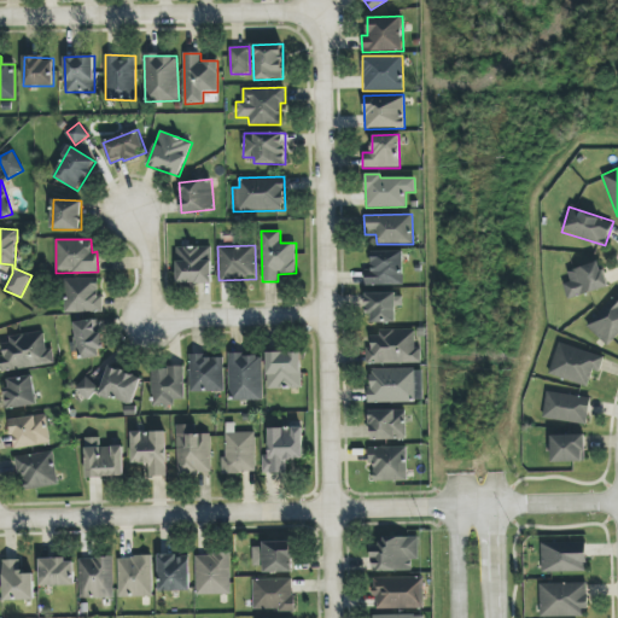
[(176,283),(211,284),(213,246),(178,246),(176,283)]
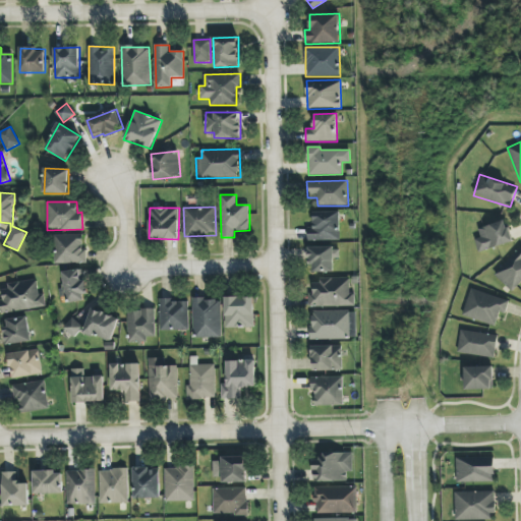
[(340,212),(313,212),(313,228),(308,228),(308,240),(340,240),(340,212)]
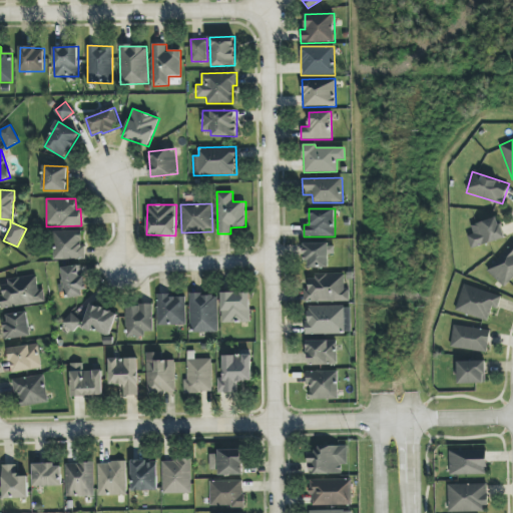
[(467,235),(471,248),(504,238),(498,216),(471,225),(474,233),(467,235)]
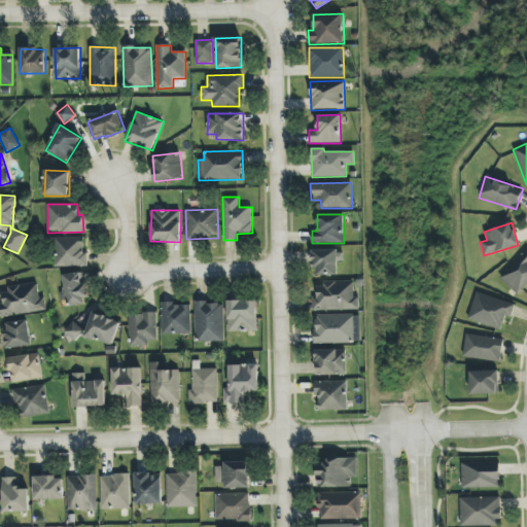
[(56,267),(88,266),(88,252),(84,252),(83,238),(55,238),(56,267)]
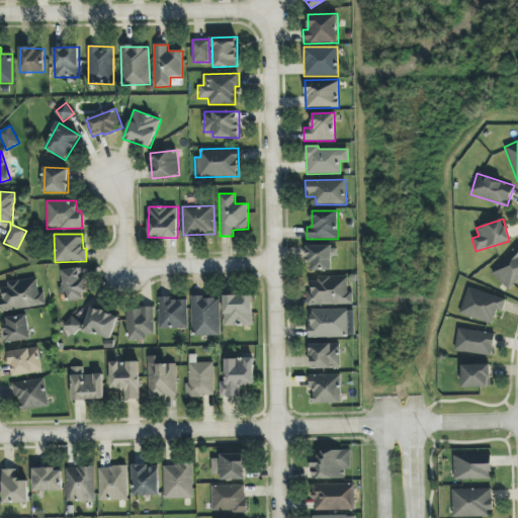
[(332,270),(332,257),(338,257),(338,246),(309,246),(309,270),(332,270)]
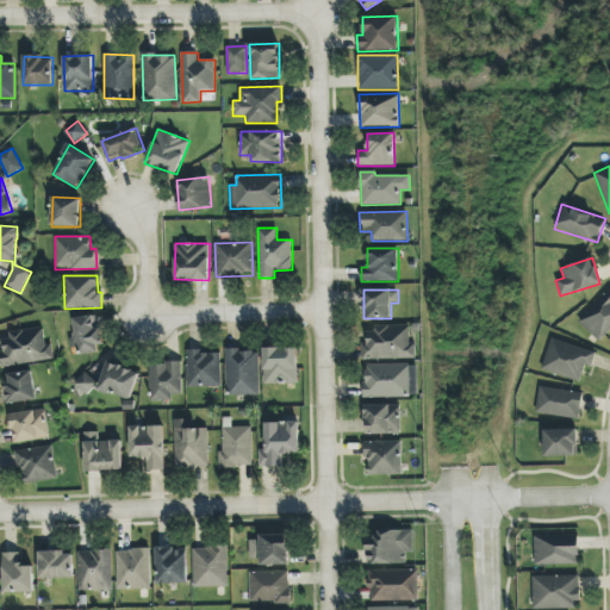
[(609,330),(609,290),(578,322),(599,342),(609,330)]
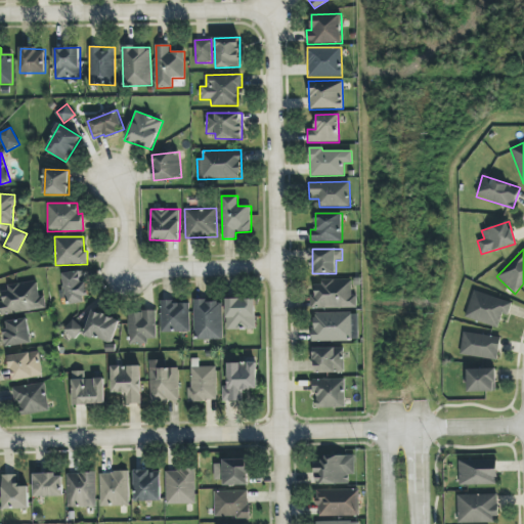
[(86,281),(82,282),(81,271),(63,272),(66,288),(60,289),(61,303),(88,300),(86,281)]
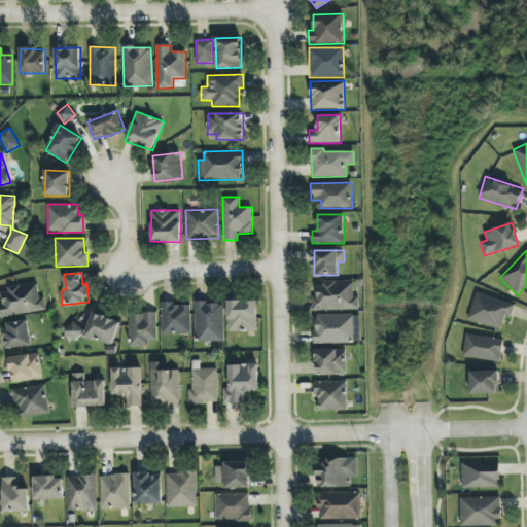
[(359,310),(359,297),(354,297),(354,282),(317,282),(317,296),(312,296),(312,311),(359,310)]
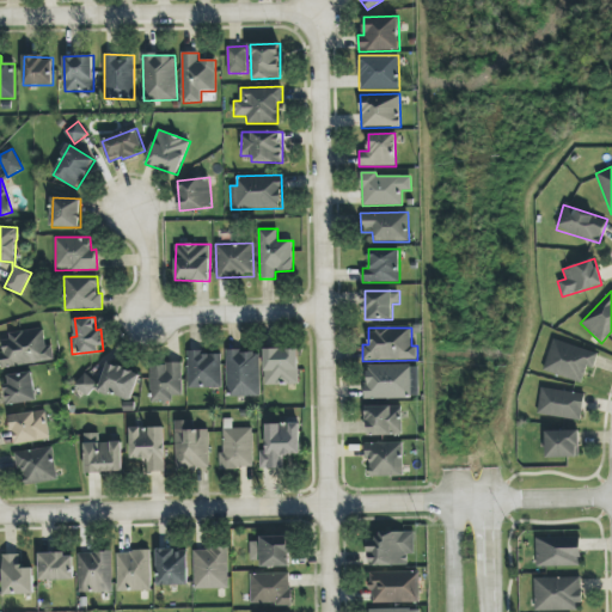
[(1,335),(4,353),(0,352),(0,362),(0,367),(54,361),(51,346),(46,346),(44,330),(1,335)]
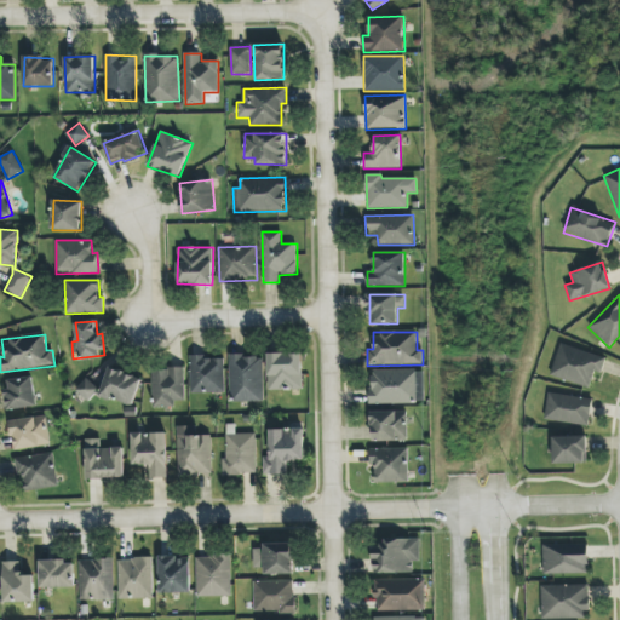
[(606,357),(561,344),(550,377),(590,389),(595,373),(601,374),(606,357)]
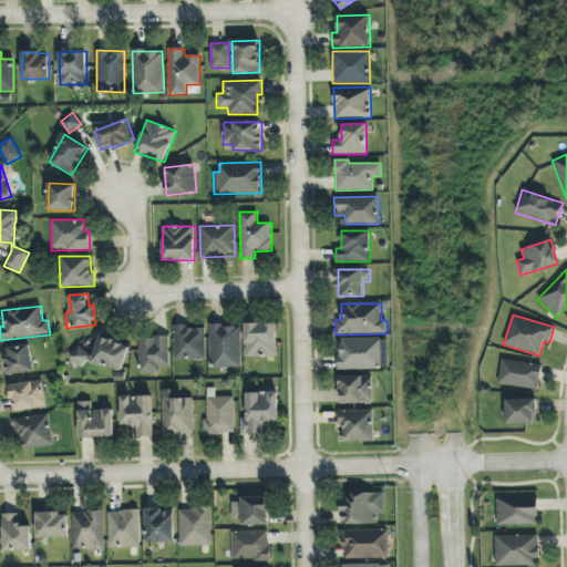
[(276,323),(245,323),(246,357),(277,356),(276,323)]
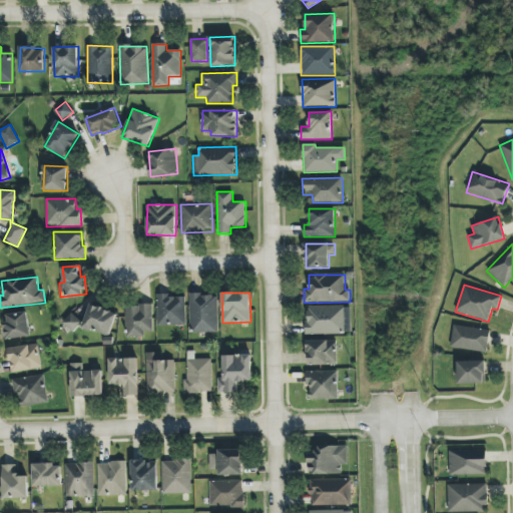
[(217,333),(218,296),(190,295),(189,332),(217,333)]
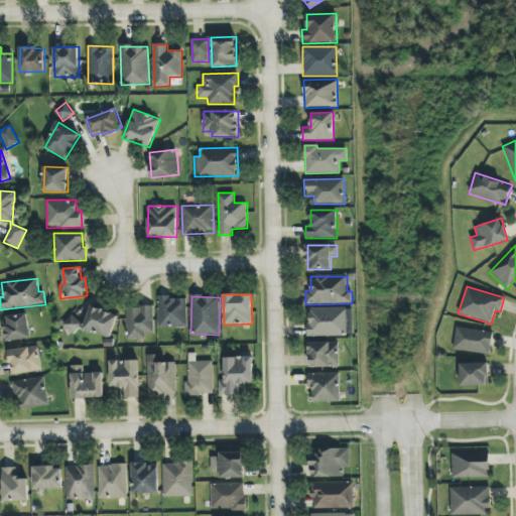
[(187,327),(186,297),(158,297),(158,328),(187,327)]
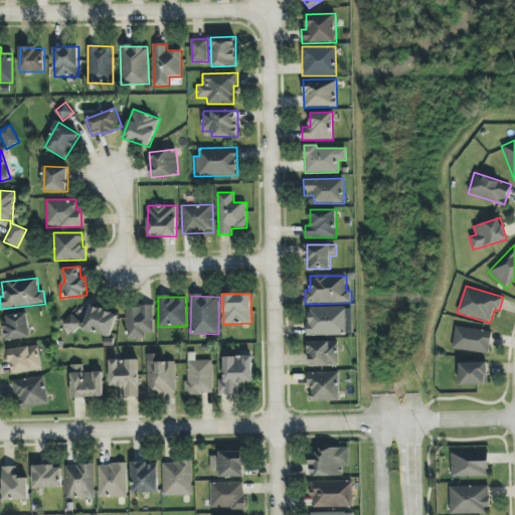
[(118,315),(91,305),(82,329),(111,338),(118,315)]
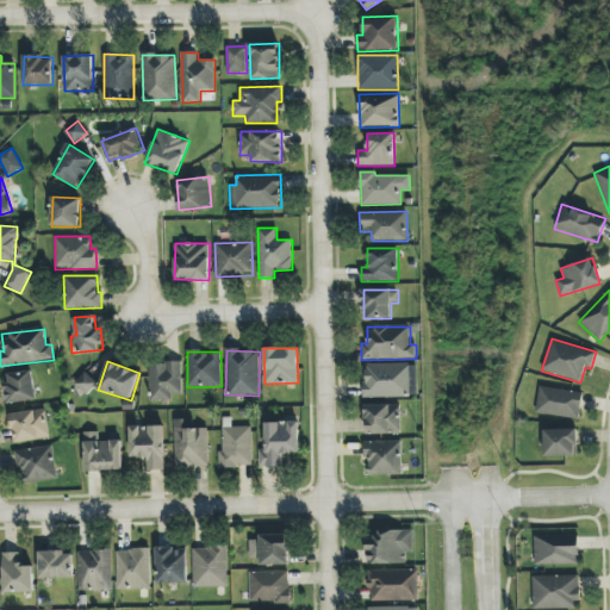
[(172,400),(172,394),(181,394),(181,362),(150,362),(151,400),(172,400)]
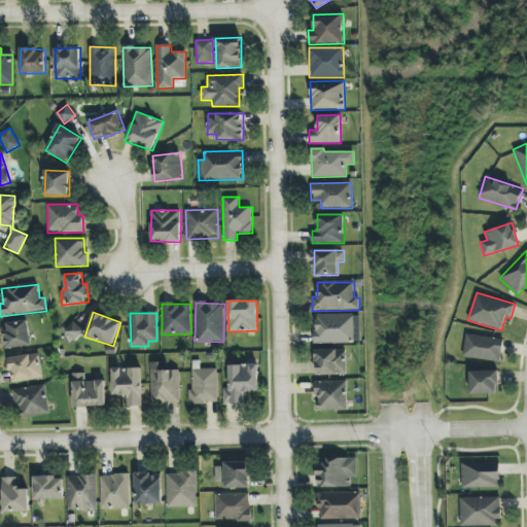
[(314,315),(315,344),(361,343),(360,314),(314,315)]
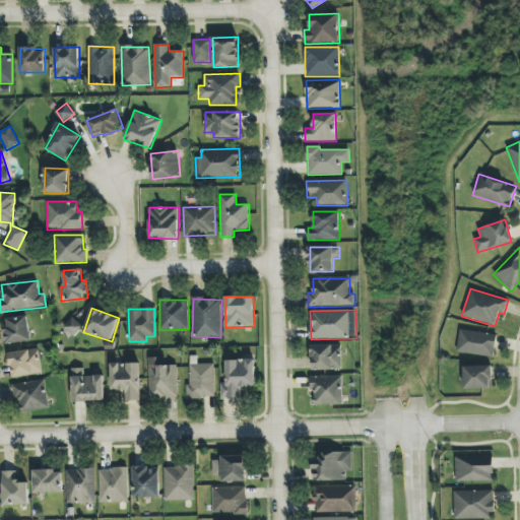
[(30,341),(28,316),(4,319),(6,343),(30,341)]
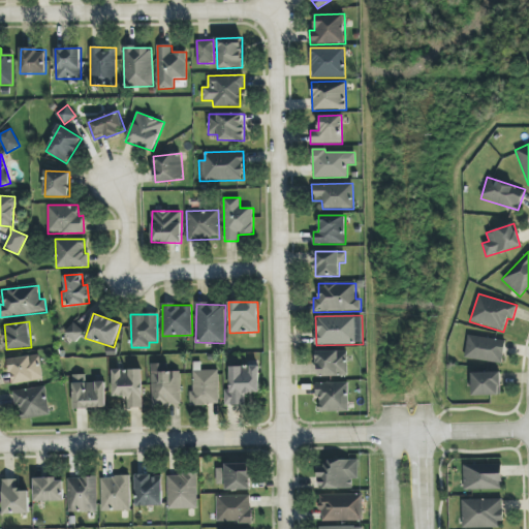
[(79,343),(85,330),(71,323),(65,336),(79,343)]
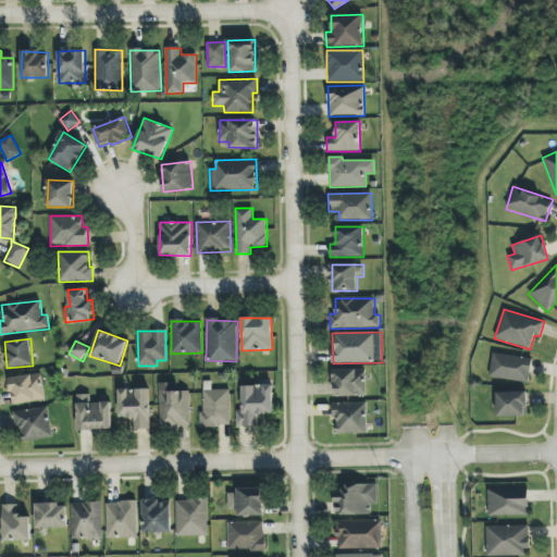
[(529,383),(532,359),(493,353),(490,376),(529,383)]
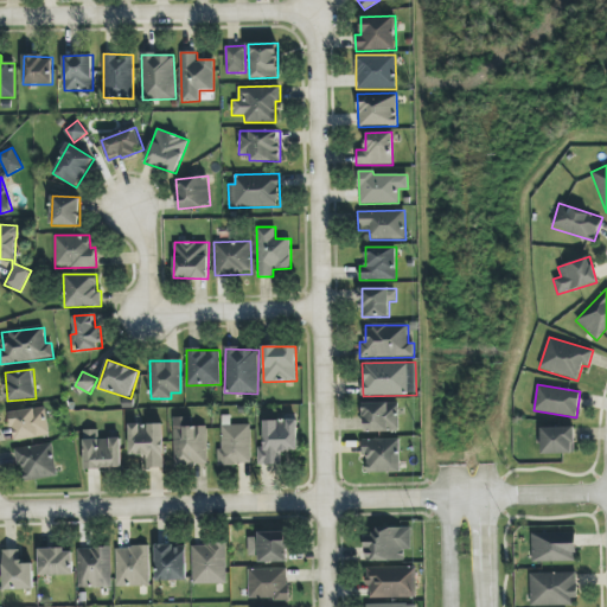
[(363,403),(364,433),(400,432),(398,402),(363,403)]
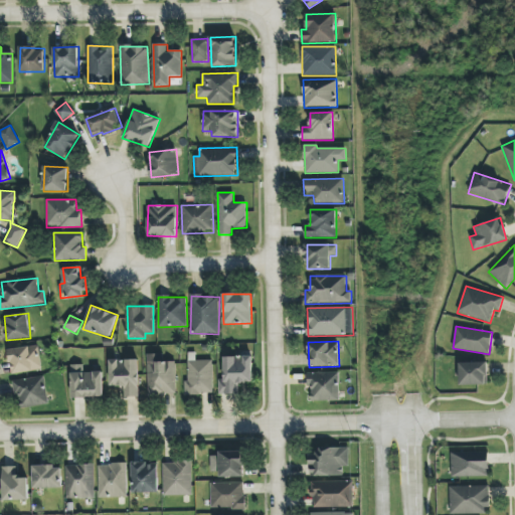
[(12,373),(41,370),(39,346),(9,349),(12,373)]
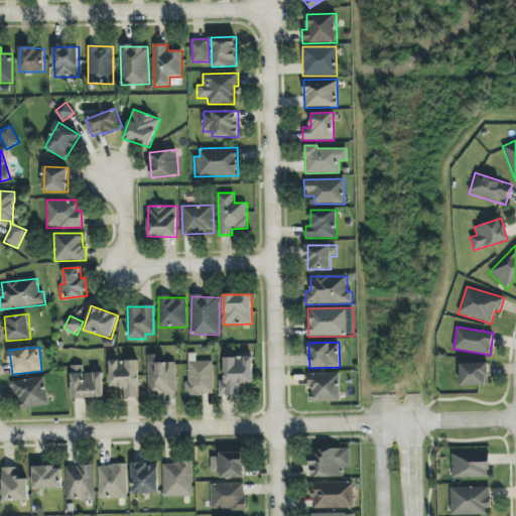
[(176,395),(175,362),(163,362),(162,355),(147,355),(148,396),(176,395)]
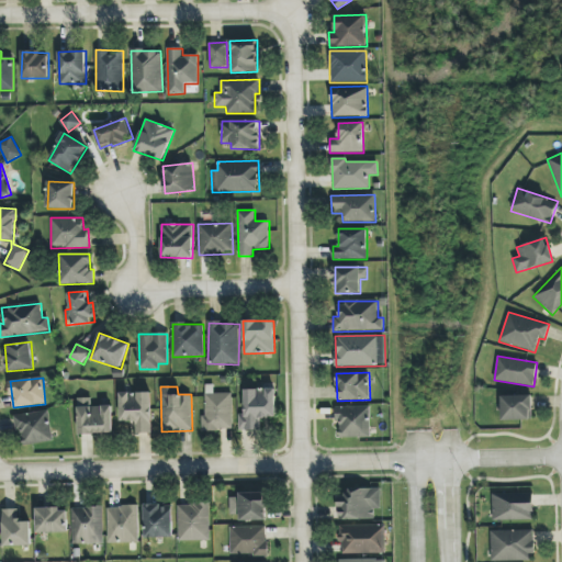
[(261,430),(260,417),(276,417),(276,389),(244,389),(245,414),(239,414),(239,430),(261,430)]
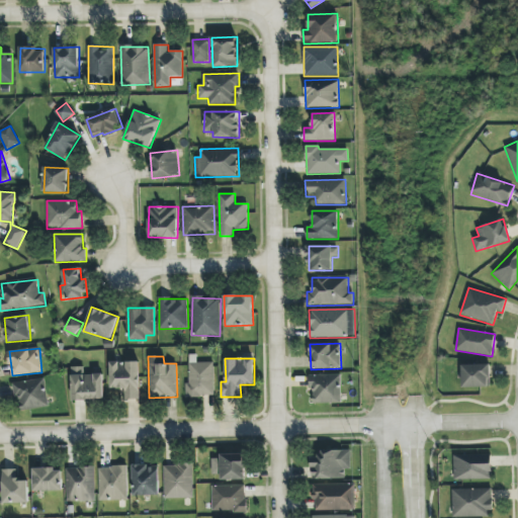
[(140,400),(140,361),(110,362),(111,389),(125,389),(125,400),(140,400)]
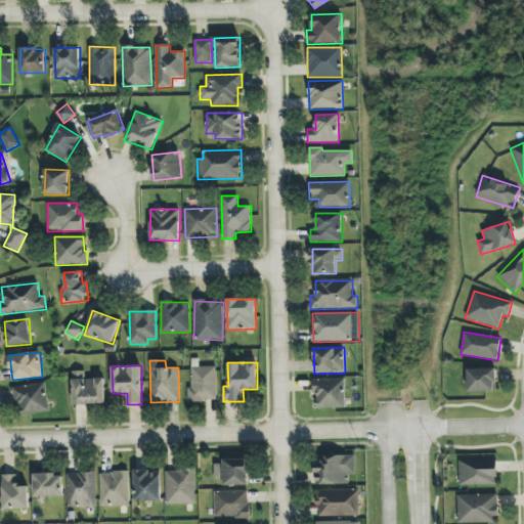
[(217,401),(216,366),(189,367),(190,401),(217,401)]
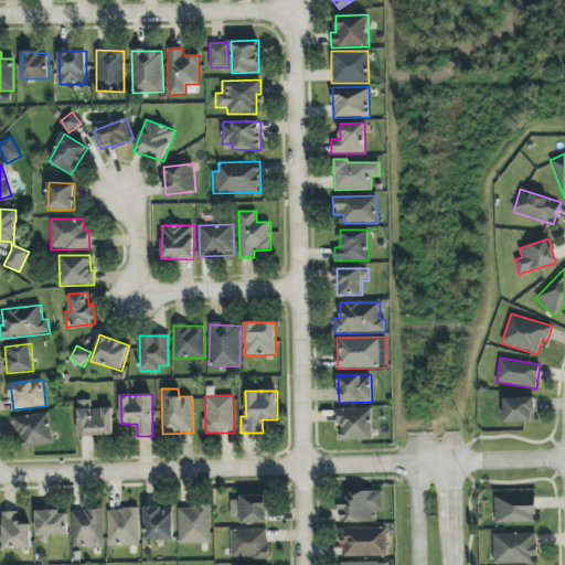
[(504,423),(535,423),(535,397),(503,398),(504,423)]
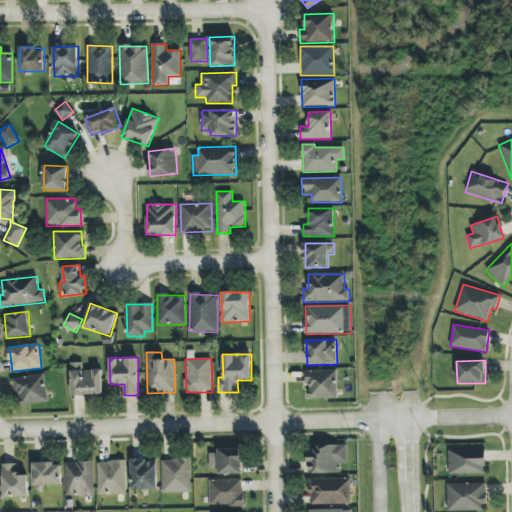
[(83,362),(71,363),(71,396),(103,395),(102,369),(83,370),(83,362)]
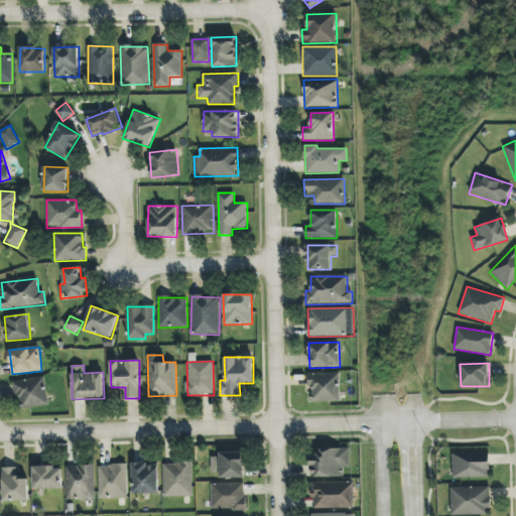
[(341,374),(307,373),(307,388),(311,388),(311,402),(340,402),(341,374)]
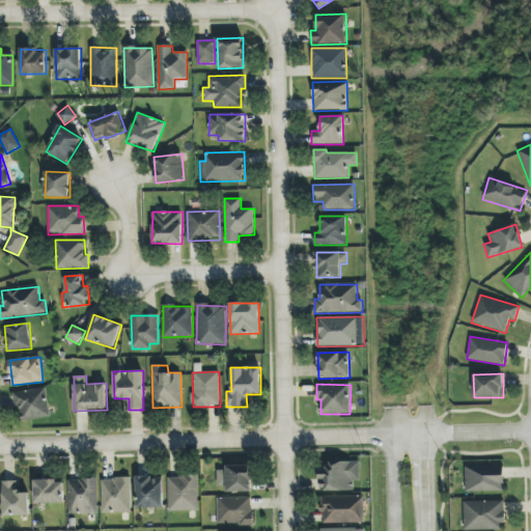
[(21,420),(49,418),(47,389),(12,391),(14,407),(20,407),(21,420)]
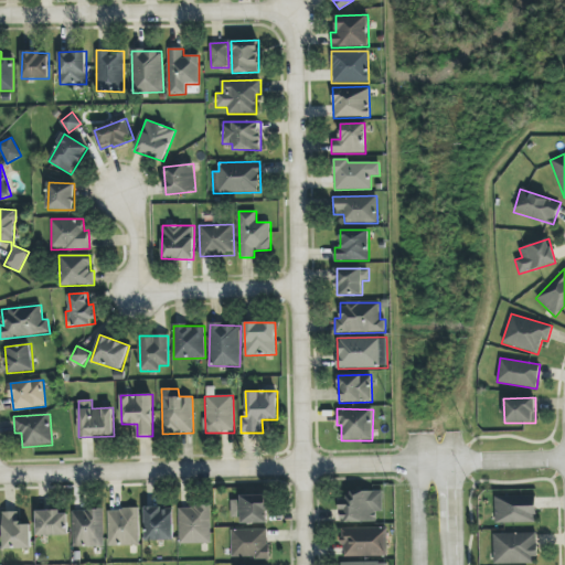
[(376,522),(376,512),(383,512),(383,490),(349,491),(349,500),(340,500),(340,523),(376,522)]
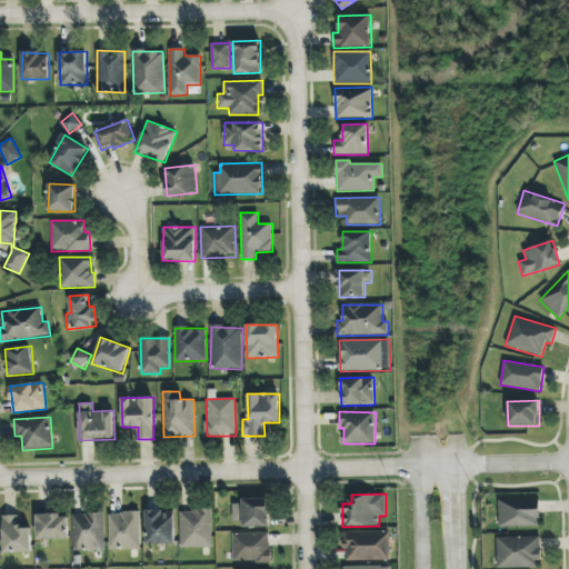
[(540,499),(498,500),(498,527),(540,527),(540,499)]
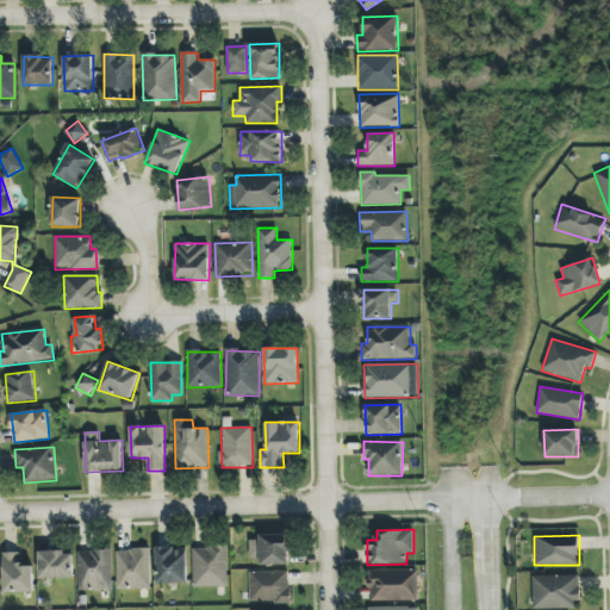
[(250,536),(250,559),(260,559),(260,565),(288,565),(288,536),(250,536)]
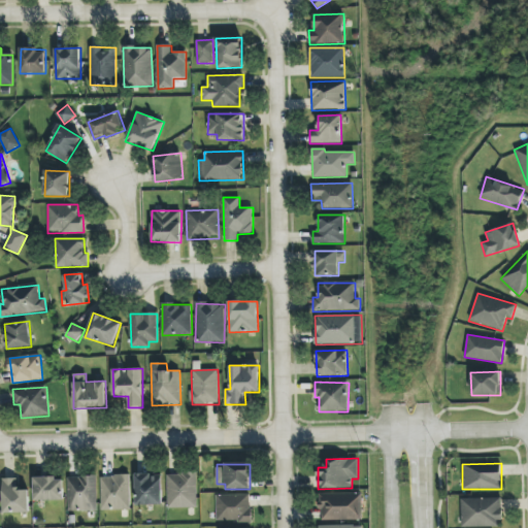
[(162,474),(136,473),(135,504),(161,505),(162,474)]
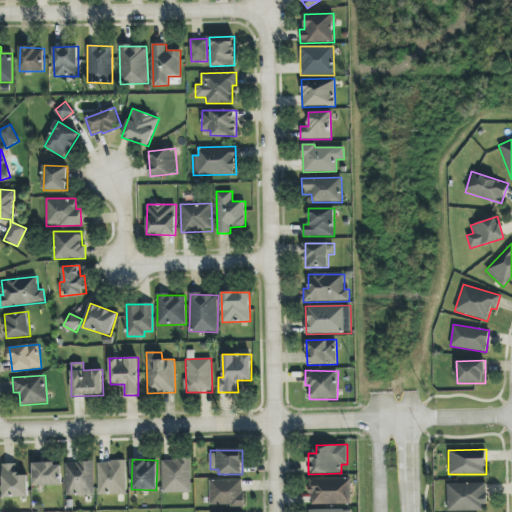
[(191,492),(190,459),(162,459),(163,493),(191,492)]
